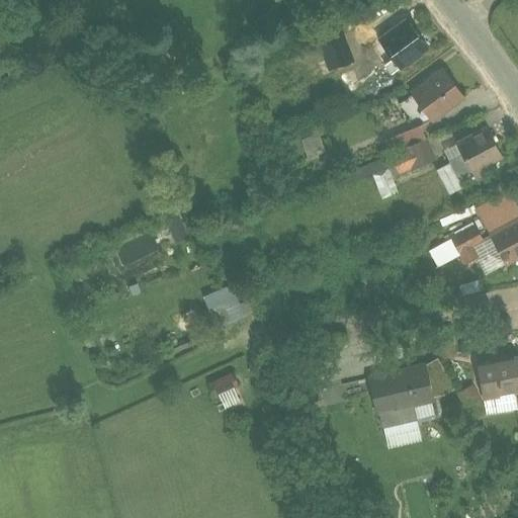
[(386,63),(391,70),(427,45),(409,18),(372,44),(375,48),(359,59),(370,74),(386,63)]
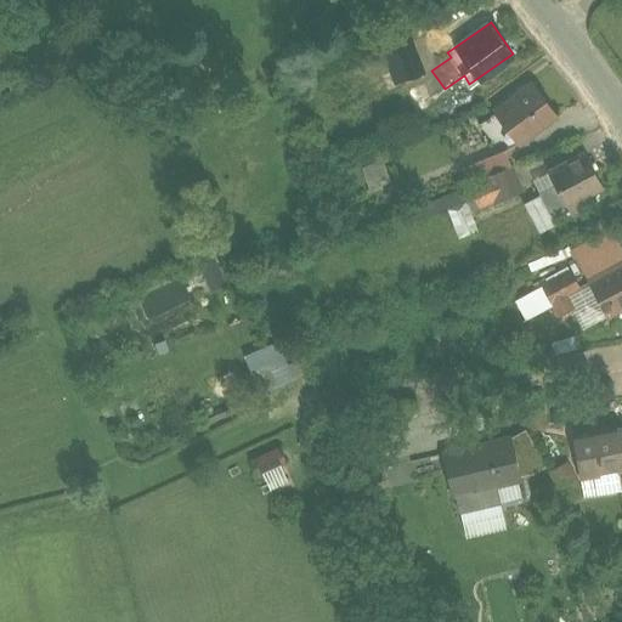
[(417,75),(397,28),(385,33),(393,51),(365,62),(377,92),(417,75)]
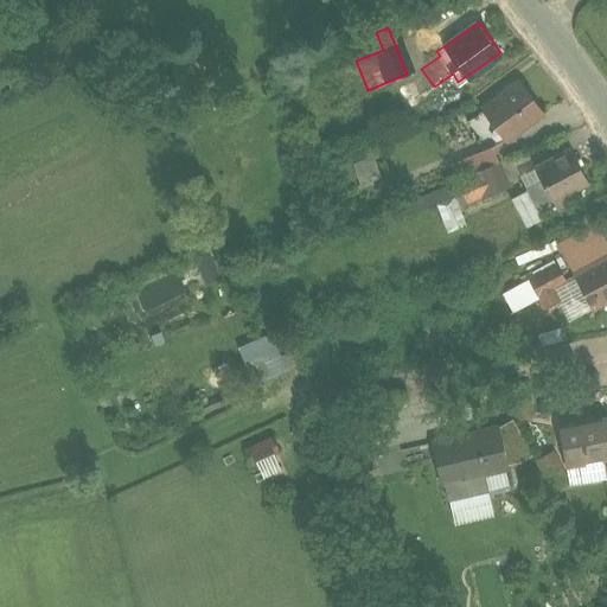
[(406,76),(391,83),(407,117),(421,110),(406,76)]
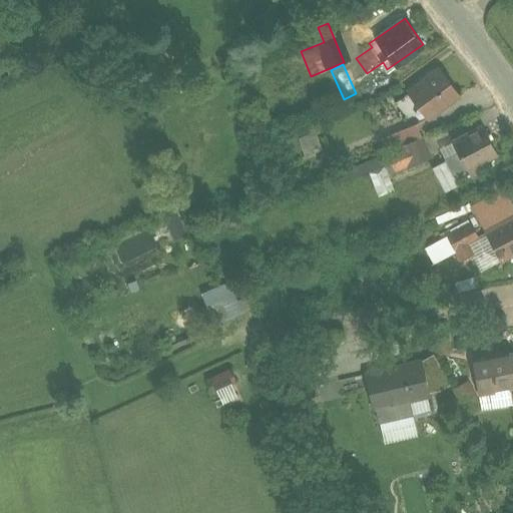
[(403,87),(423,119),(459,96),(438,64),(403,87)]
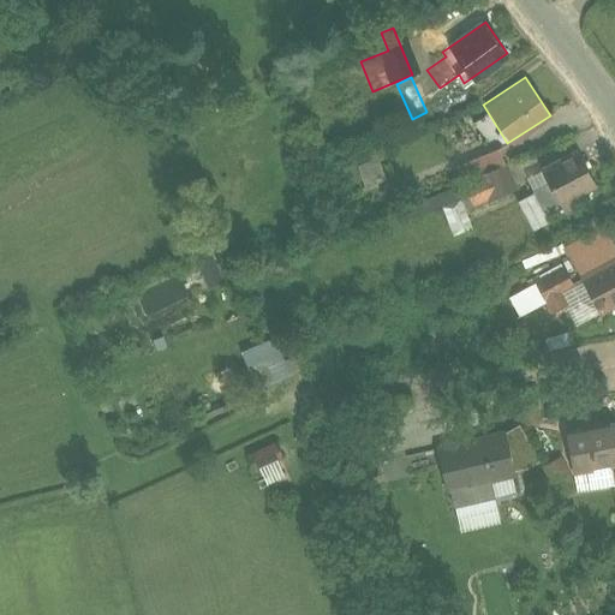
[(575,144),(538,162),(541,167),(559,204),(565,218),(586,207),(580,195),(596,186),(575,144)]
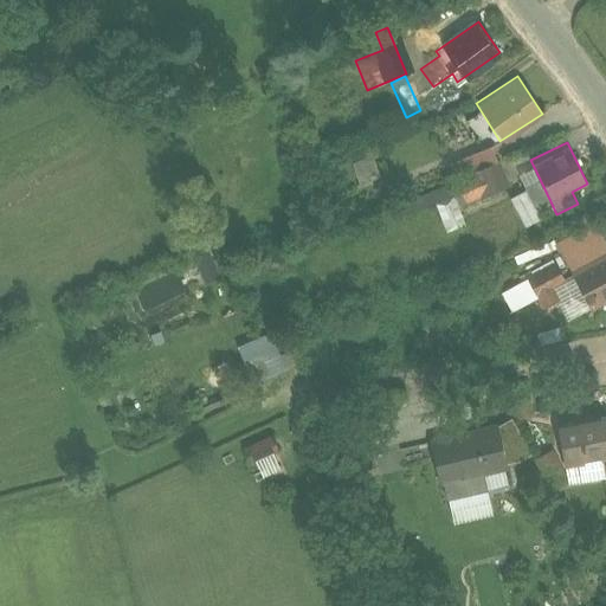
[(508,188),(489,146),(446,163),(465,207),(508,188)]
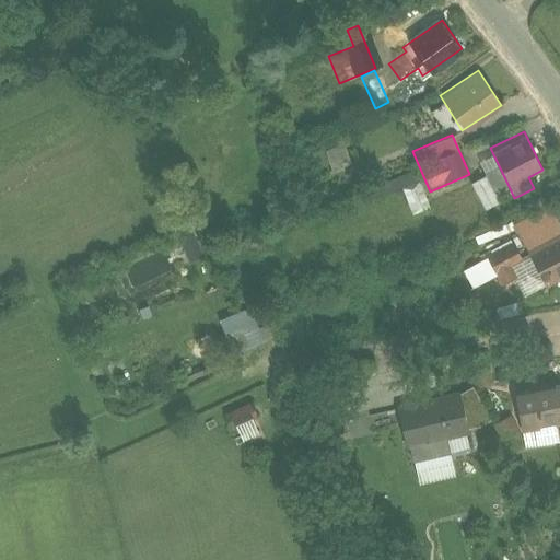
[(324,149),(333,168),(350,161),(341,141),(324,149)]
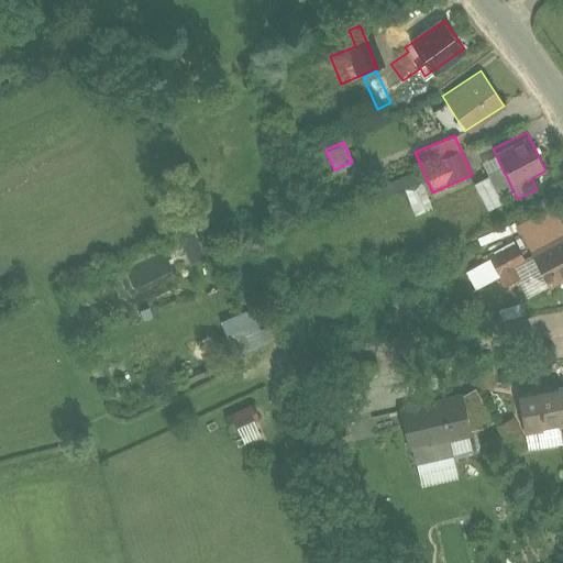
[(511,187),(495,153),(481,161),(487,176),(496,195),(511,187)]
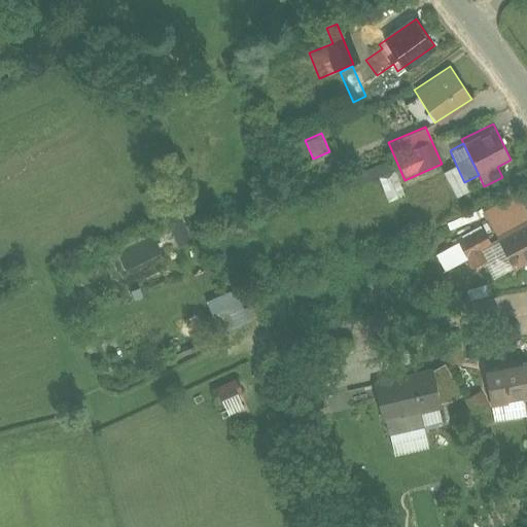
[(356,172),(350,159),(341,163),(346,176),(356,172)]
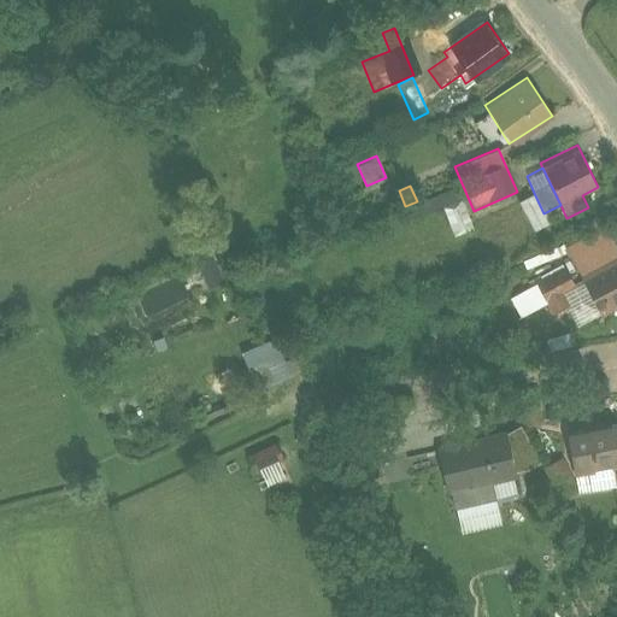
[(418,197),(422,212),(444,207),(451,235),(471,229),(459,187),(418,197)]
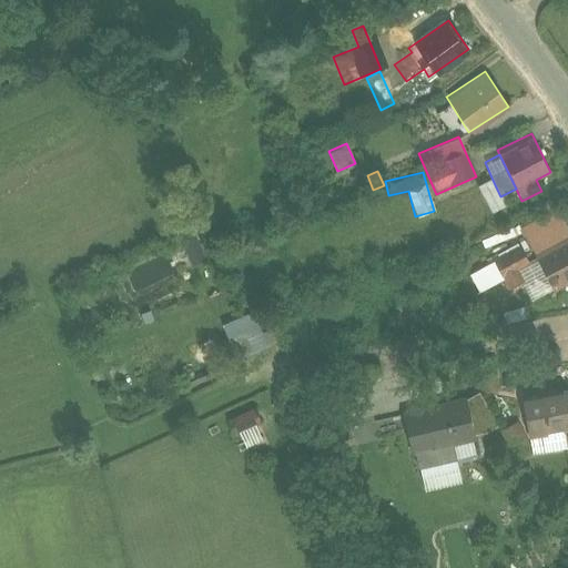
[(500,196),(492,178),(476,184),(492,215),(506,208),(500,196)]
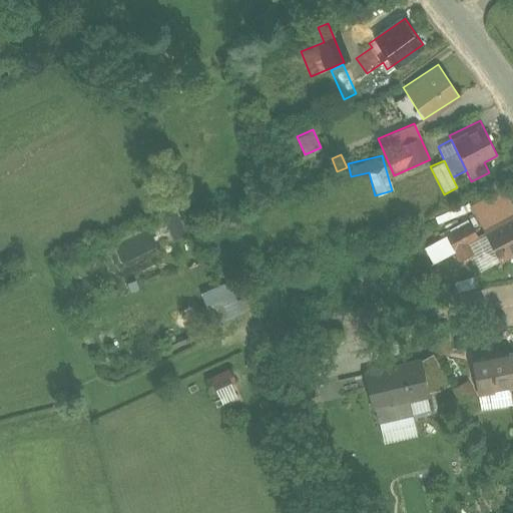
[(483,227),(512,211),(512,206),(504,189),(471,205),(483,227)]
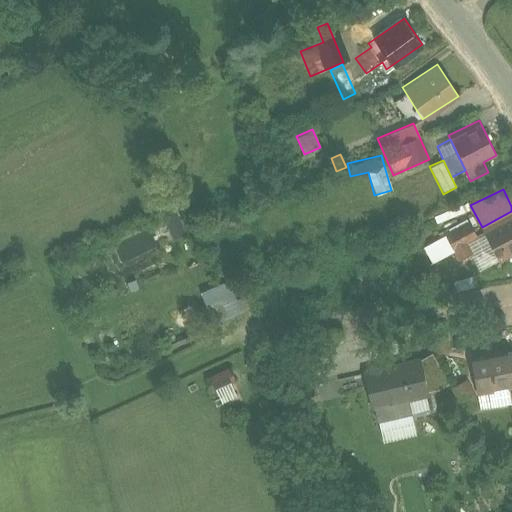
[(511,255),(511,211),(482,227),(480,228),(485,238),(497,263),(511,255)]
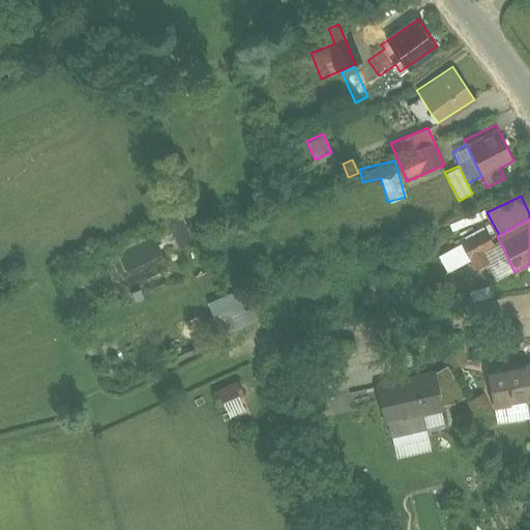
[(486,255),(502,246),(497,236),(492,238),(487,229),(459,242),(473,272),(490,264),(486,255)]
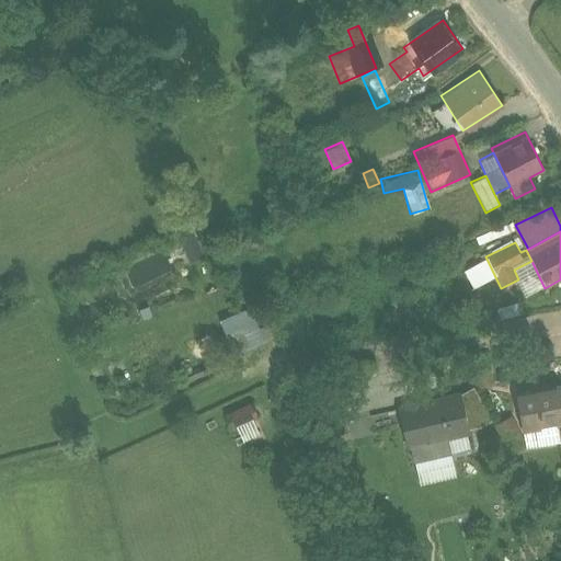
[(216,318),(230,352),(262,340),(248,305),(216,318)]
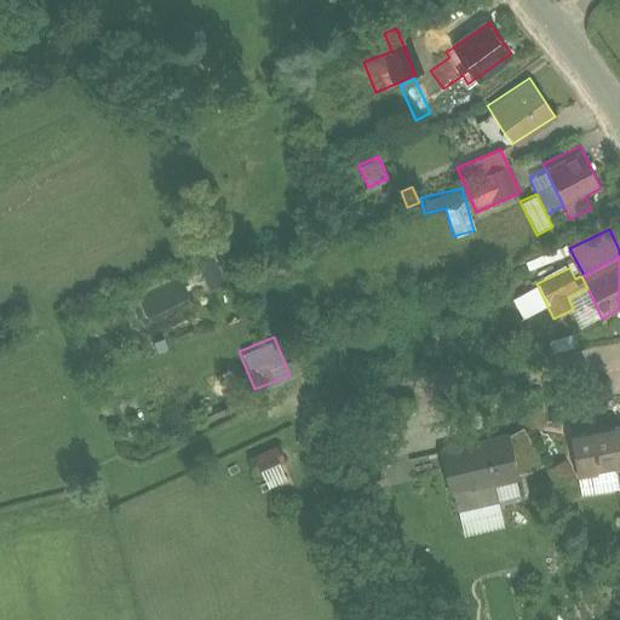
[(523,413),(526,430),(541,429),(540,412),(523,413)]
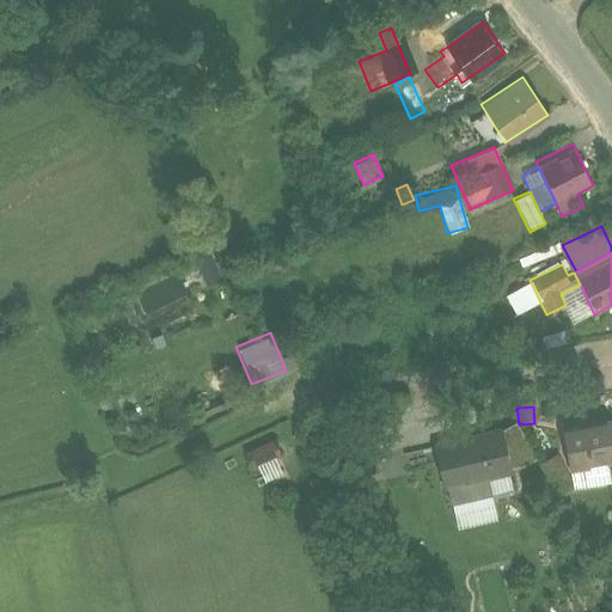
[(611,464),(611,414),(560,423),(568,472),(611,464)]
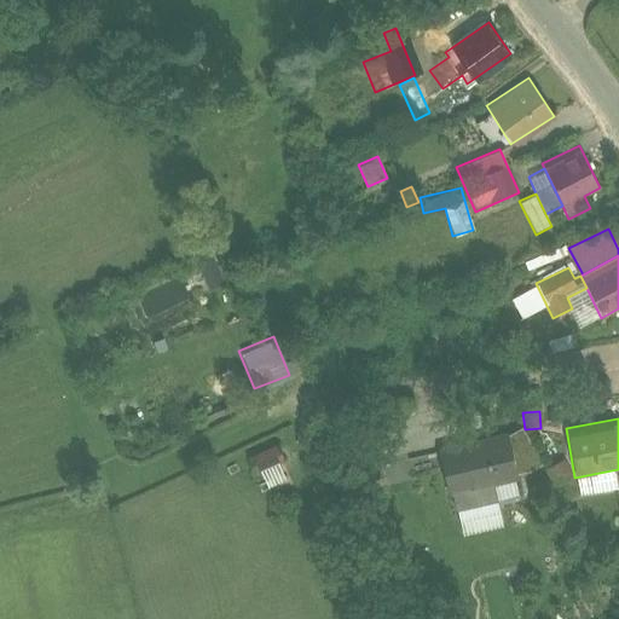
[(521,429),(505,440),(513,472),(531,472),(542,464),(521,429)]
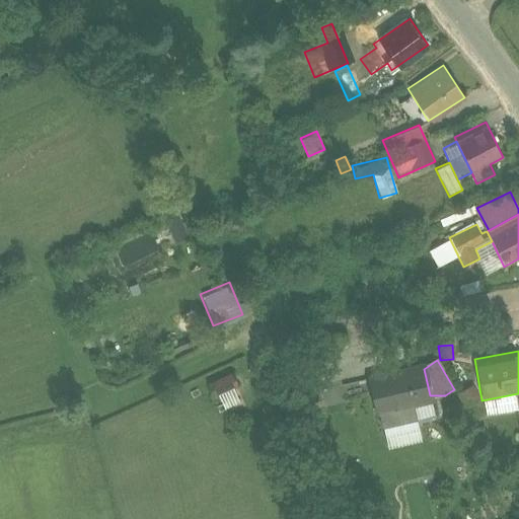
[(424,369),(423,363),(369,375),(381,428),(419,420),(416,406),(432,403),(430,395),(424,369)]
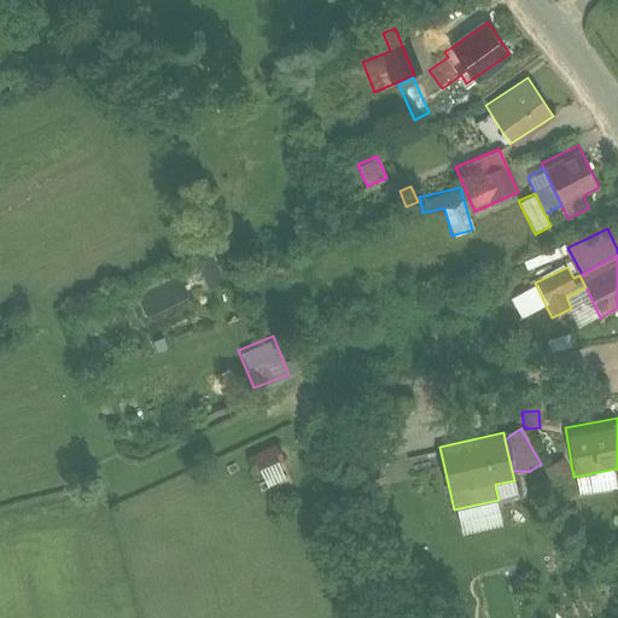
[(256,460),(262,481),(279,477),(273,455),(256,460)]
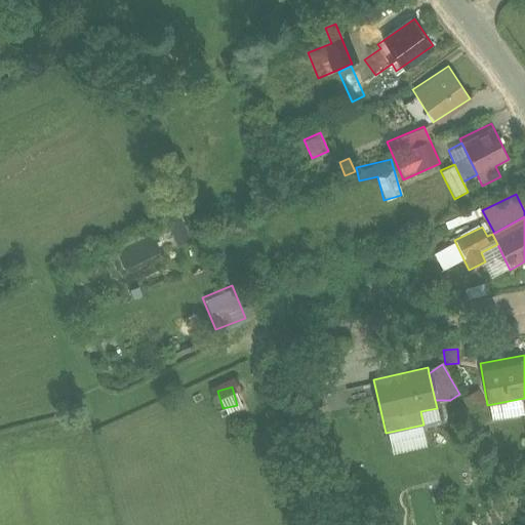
[(476,390),(463,396),(473,415),(485,409),(476,390)]
